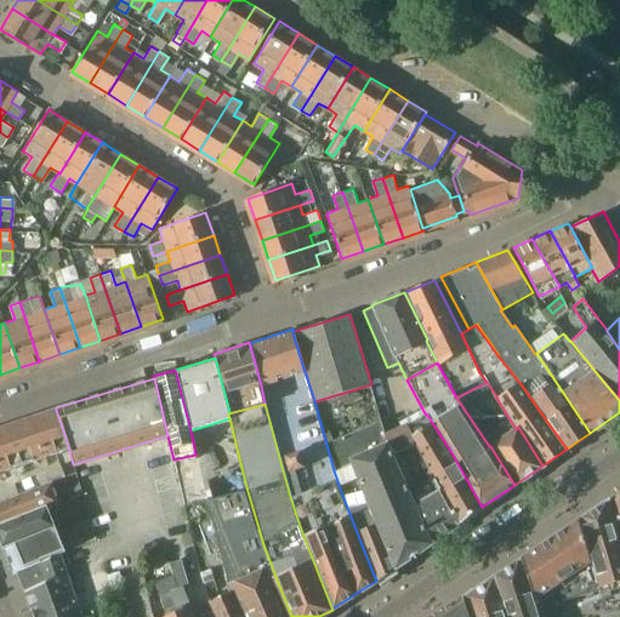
[(56,407),(9,423),(21,462),(68,446),(62,427),(56,410),(56,409),(56,407)]
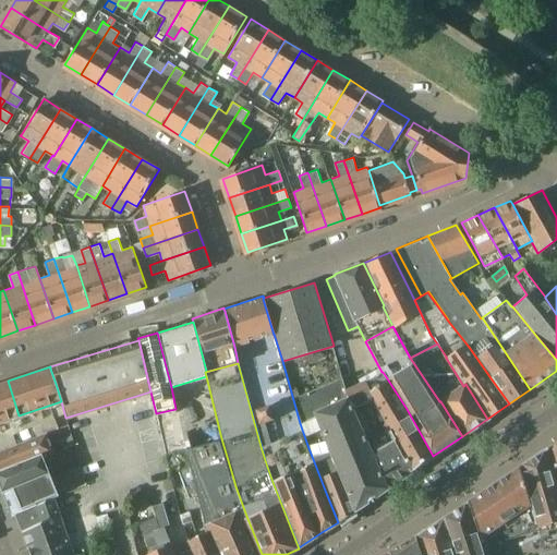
[(347,395),(351,406),(372,396),(384,421),(384,422),(411,472),(433,456),(407,409),(387,378),(383,372),(382,372),(344,388),(347,395)]
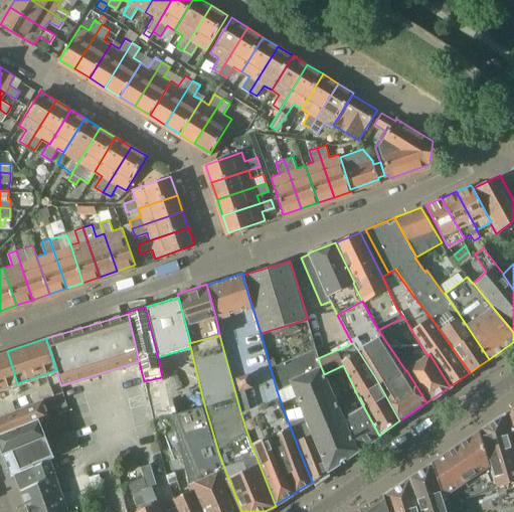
[(270,367),(279,389),(292,383),(328,471),(357,452),(324,374),(320,364),(318,358),(315,347),(270,367)]
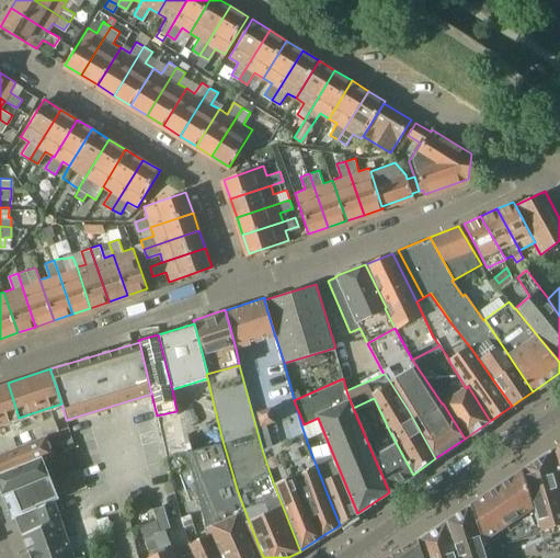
[(8,383),(0,385),(0,424),(19,418),(8,383)]
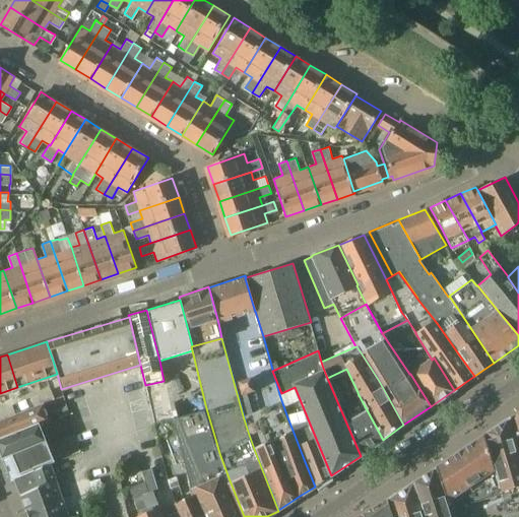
[(361,456),(383,440),(358,393),(358,392),(346,369),(327,378),(361,456)]
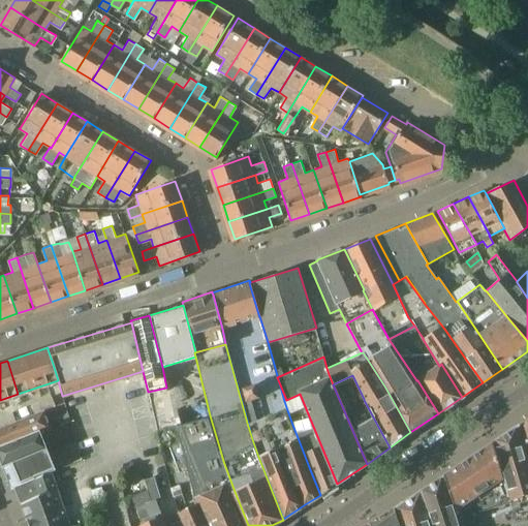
[(286,400),(284,401),(286,407),(292,425),(299,440),(306,455),(309,467),(320,495),(321,496),(337,484),(300,394),(286,400)]
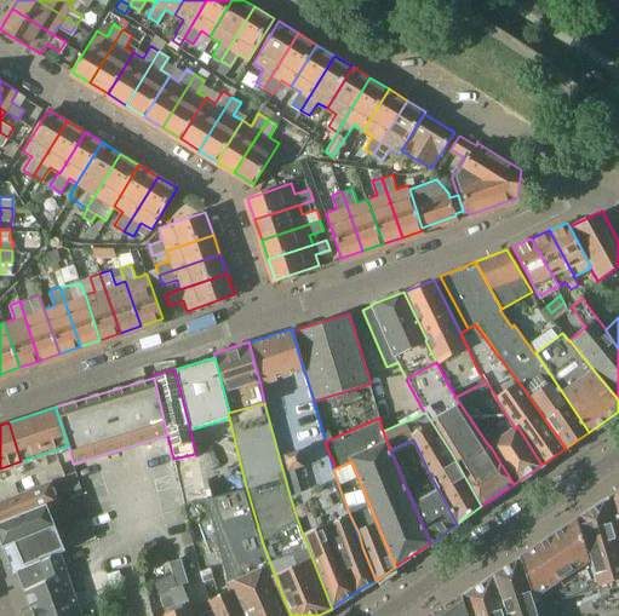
[(59,464),(53,466),(58,477),(64,475),(59,464)]
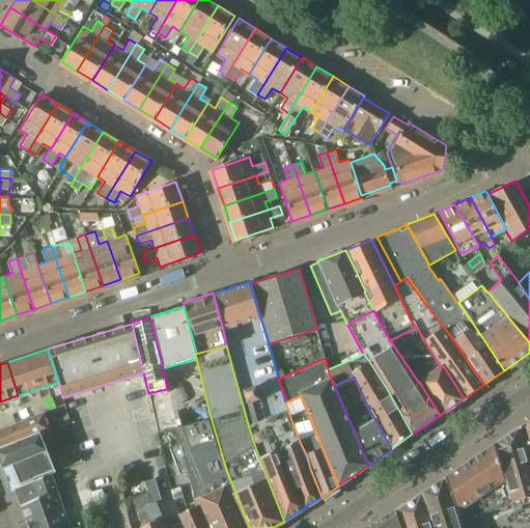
[(46,399),(40,400),(45,411),(50,409),(46,399)]
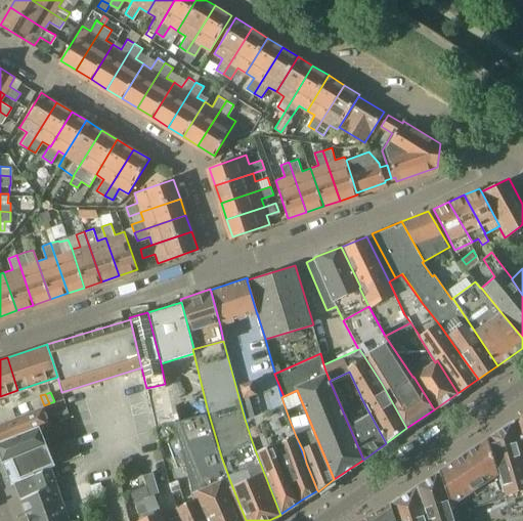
[(40,395),(35,397),(39,406),(43,405),(44,405),(40,395)]
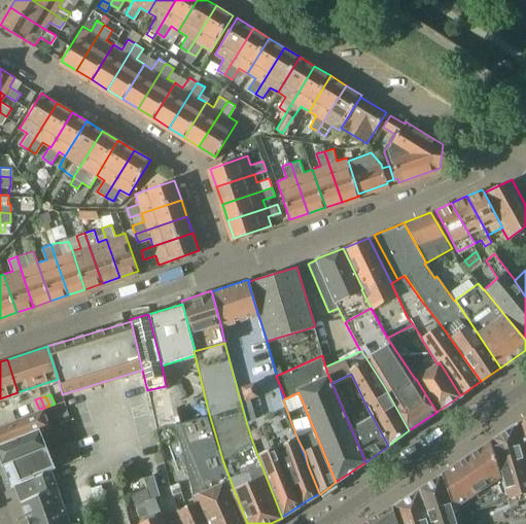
[(35,399),(31,402),(34,411),(39,409),(35,399)]
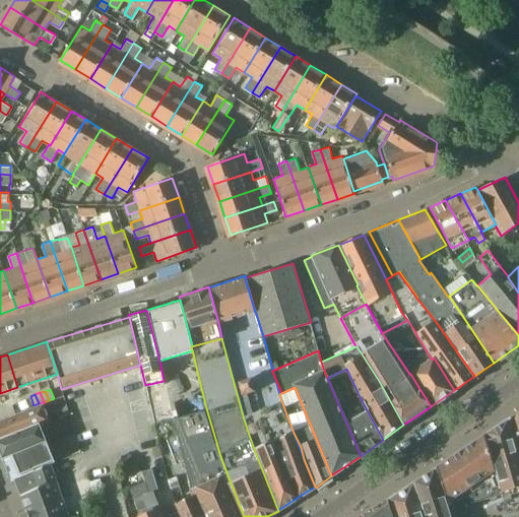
[(0,438),(40,423),(41,425),(50,421),(43,402),(39,403),(34,405),(15,413),(10,415),(5,417),(0,419),(0,438)]
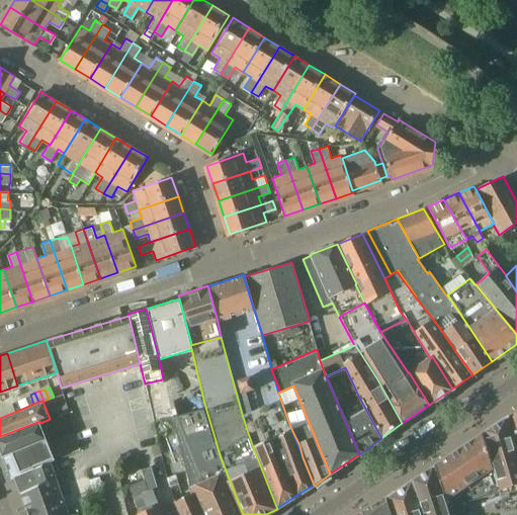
[(11,403),(6,405),(10,414),(15,412),(11,403)]
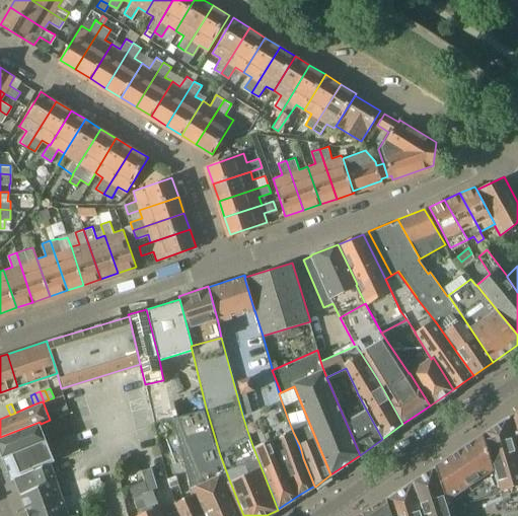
[(59,416),(68,412),(66,403),(56,408),(59,416)]
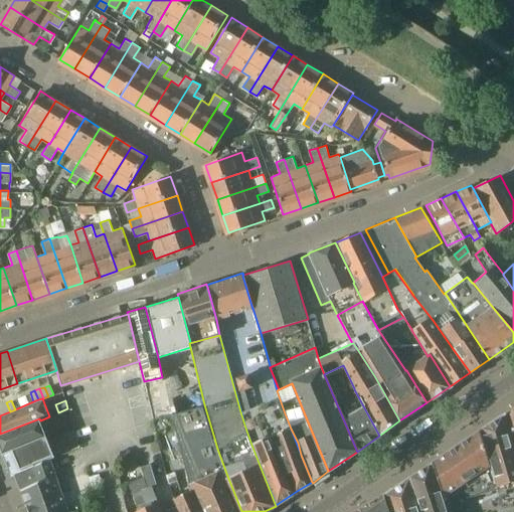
[(6,402),(1,404),(5,413),(10,411),(6,402)]
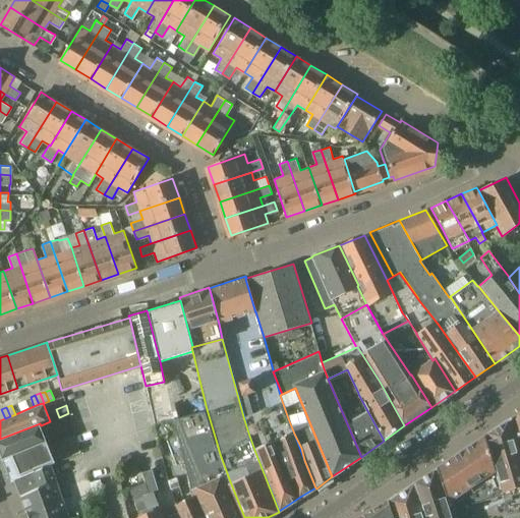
[(204,517),(244,517),(230,481),(220,454),(216,440),(207,409),(173,418),(186,473),(187,473),(192,494),(193,497),(204,517)]
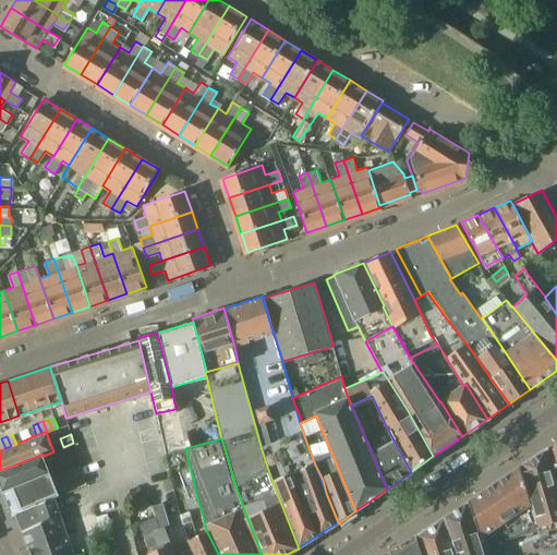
[(556,442),(548,448),(546,449),(556,486),(556,442)]
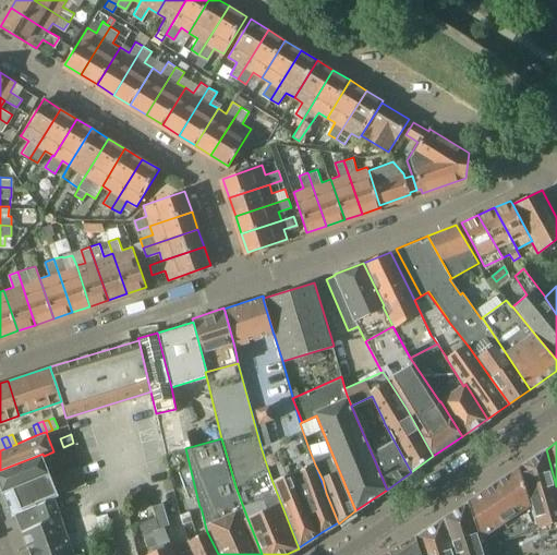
[(556,486),(546,449),(519,468),(536,530),(539,538),(556,532),(556,486)]
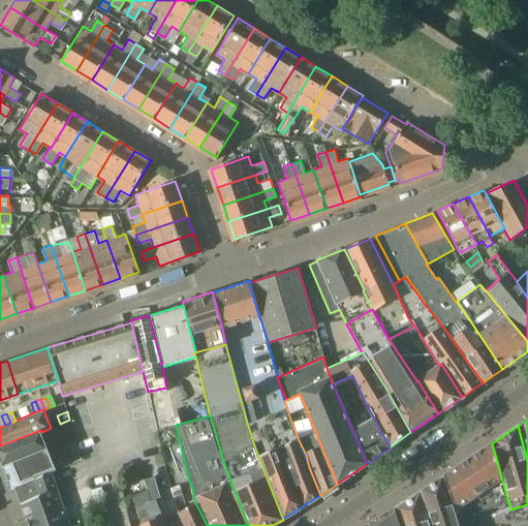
[(0,459),(3,466),(48,449),(41,432),(40,430),(0,445),(0,459)]
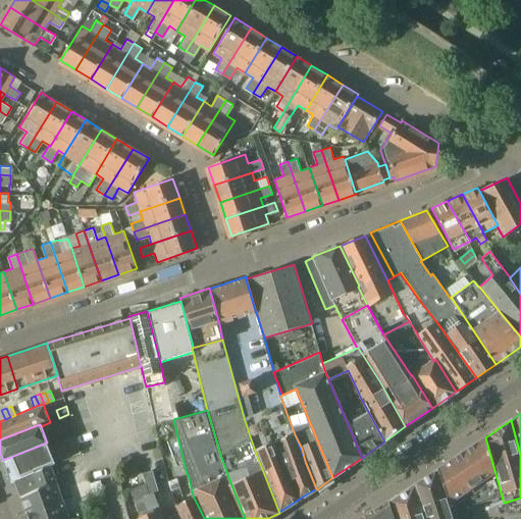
[(79,446),(73,434),(67,436),(71,448),(79,446)]
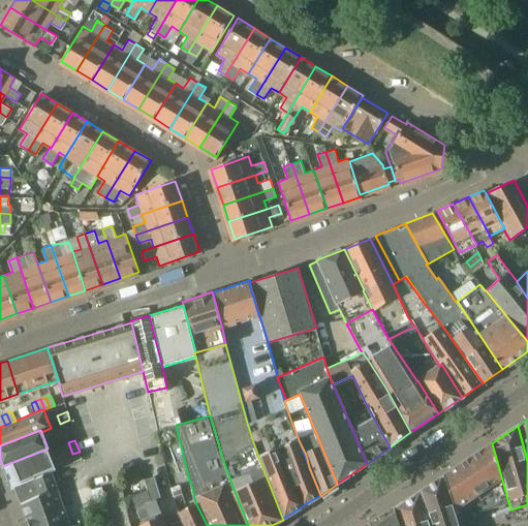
[(492,442),(443,475),(456,518),(508,502),(492,443),(492,442)]
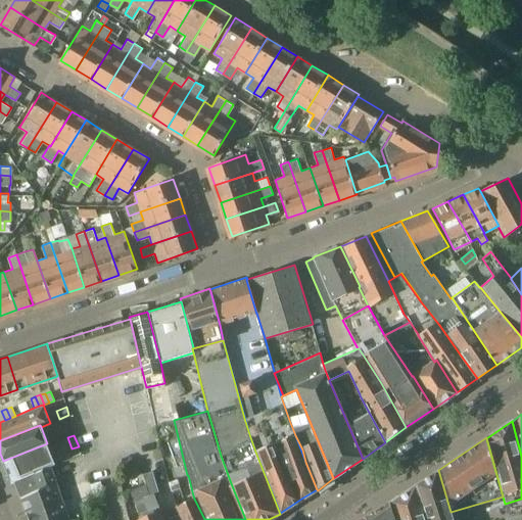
[(10,481),(13,480),(35,472),(51,466),(55,464),(47,443),(3,461),(10,481)]
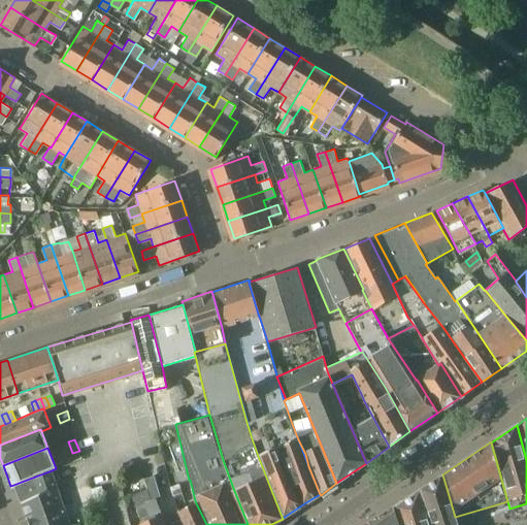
[(69,524),(52,470),(35,477),(41,492),(20,500),(26,518),(28,524),(69,524)]
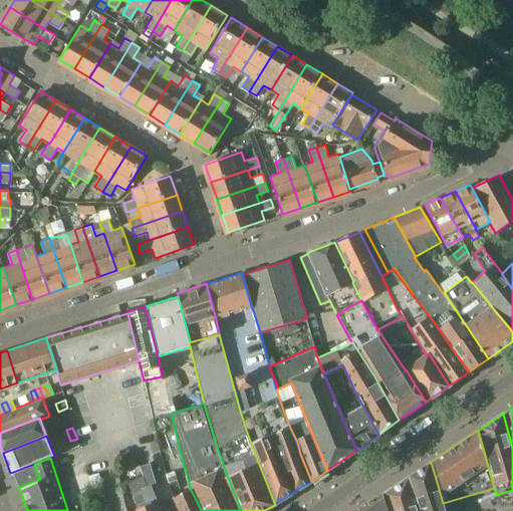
[(431,462),(406,478),(415,510),(445,510),(443,503),(431,462)]
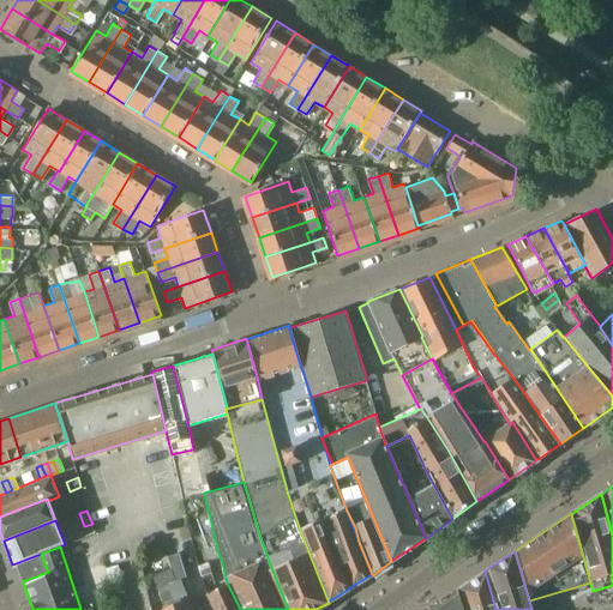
[(16,563),(23,581),(48,572),(41,554),(16,563)]
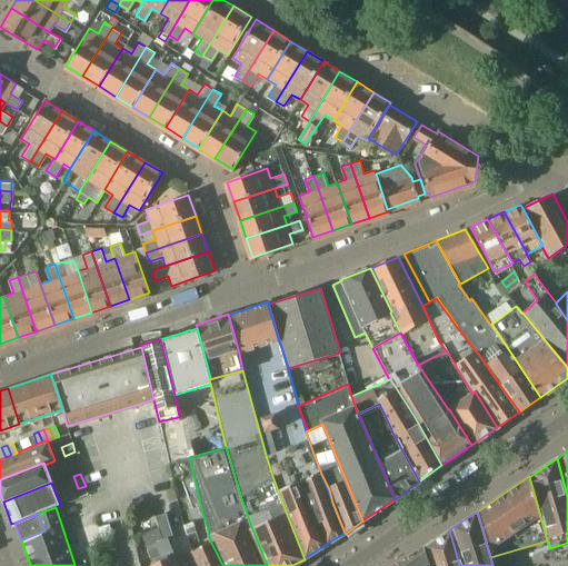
[(111,533),(109,522),(98,525),(101,536),(111,533)]
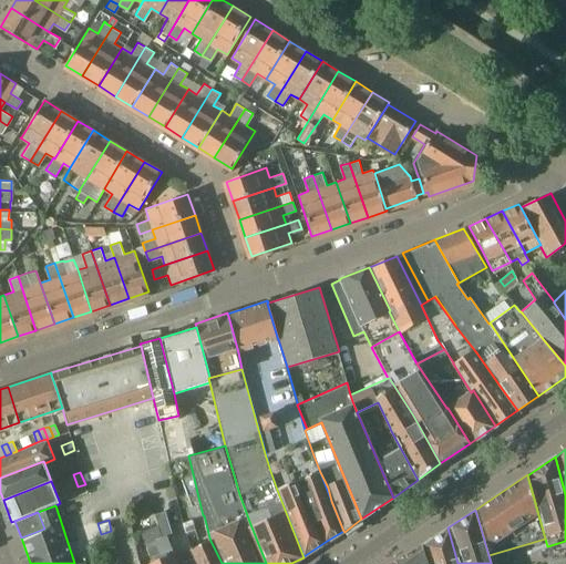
[(178,563),(176,557),(175,557),(166,534),(161,537),(157,524),(141,531),(150,556),(158,553),(161,559),(148,563),(178,563)]
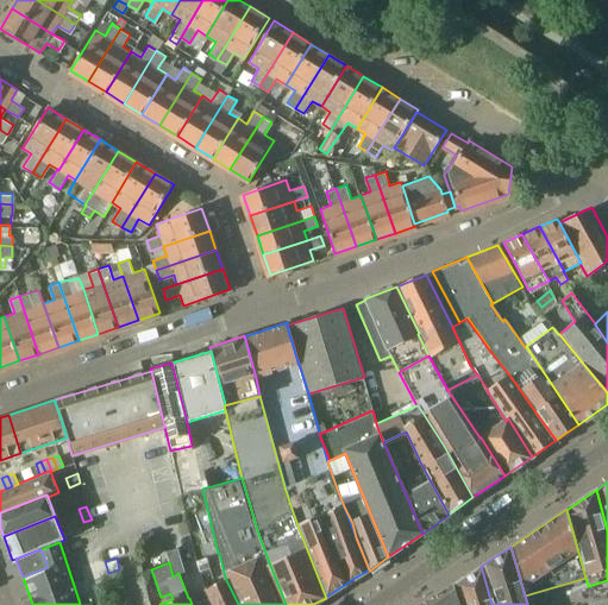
[(491,604),(481,566),(452,585),(458,604),(491,604)]
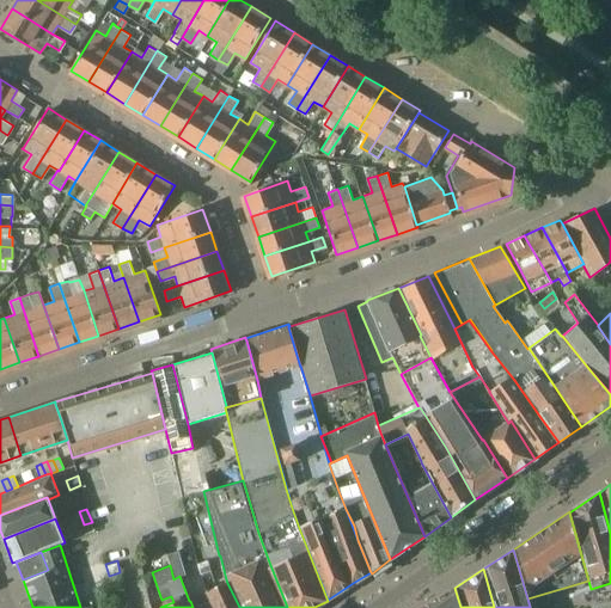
[(239,607),(227,583),(206,591),(211,601),(213,607),(239,607)]
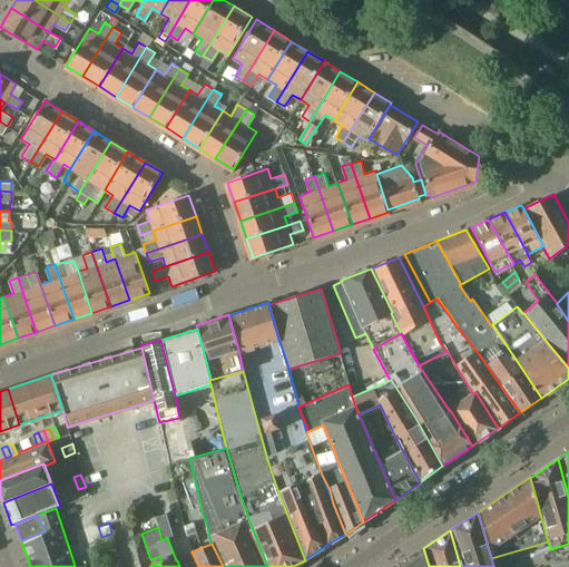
[(423,547),(395,566),(429,566),(423,548),(423,547)]
